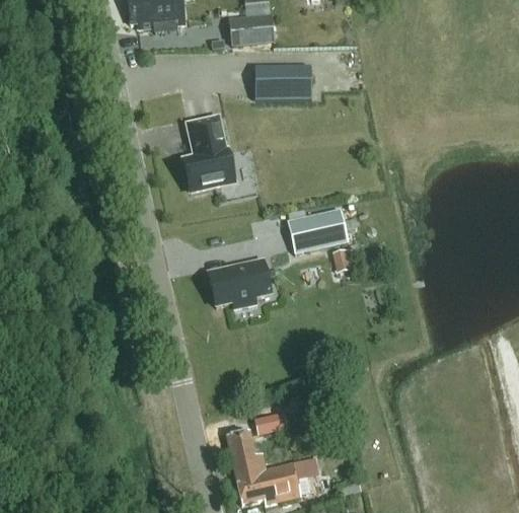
[(138,27),(183,23),(180,0),(128,0),(130,23),(137,22),(138,27)]
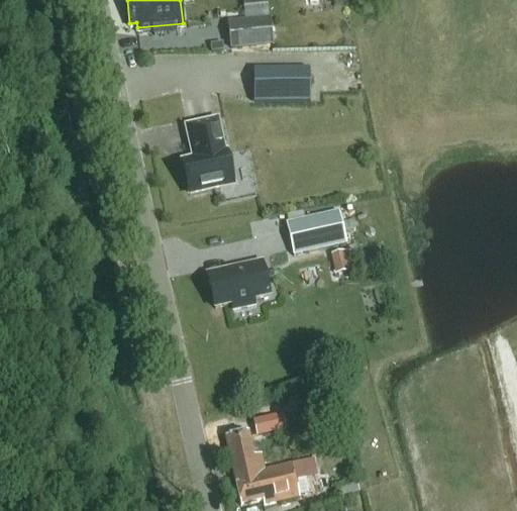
[(228,19),(228,20),(230,45),(273,42),(271,15),(228,19)]
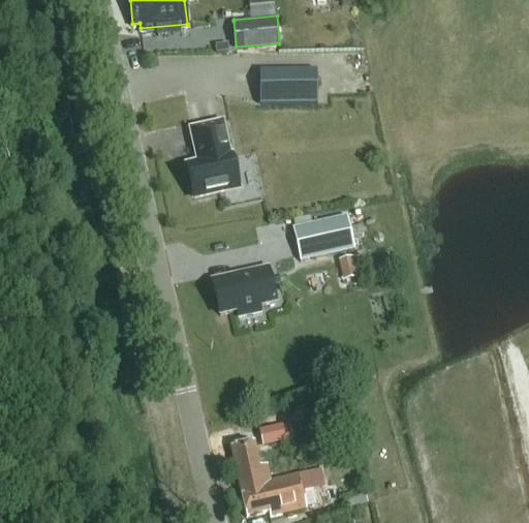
[(252,54),(252,87),(310,87),(309,53),(252,54)]
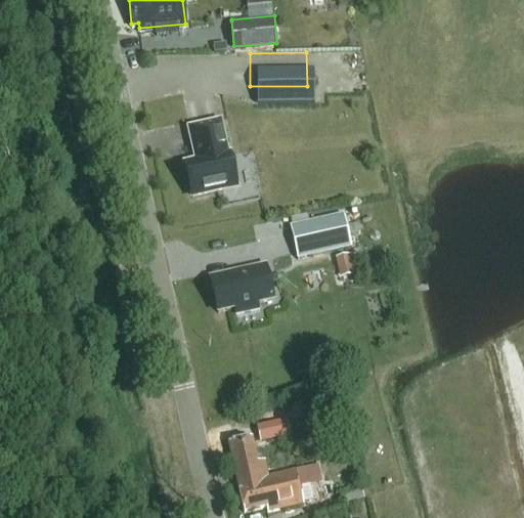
[(197,158),(185,161),(192,192),(236,183),(229,150),(226,152),(219,119),(189,125),(197,158)]
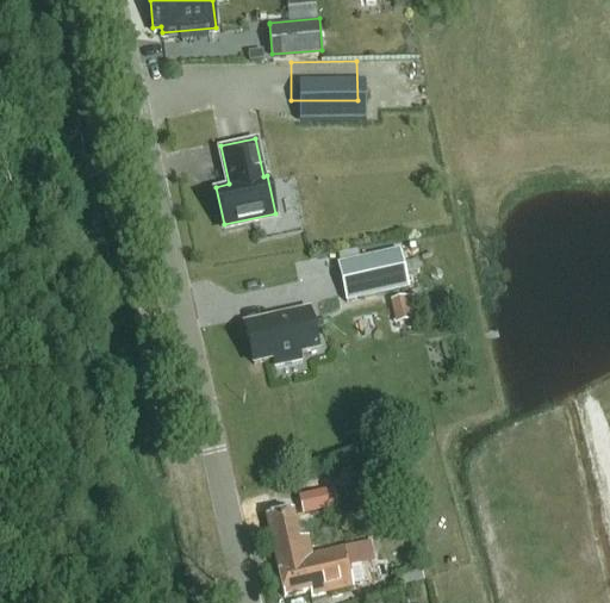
[(406,281),(398,244),(336,258),(343,296),(406,281)]
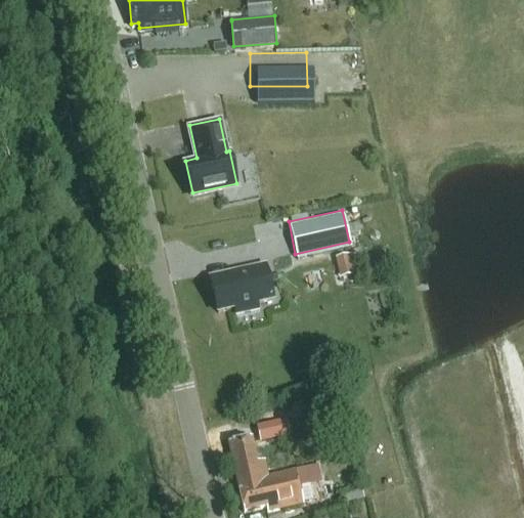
[(356,249),(335,254),(338,266),(351,263),(359,261),(356,249)]
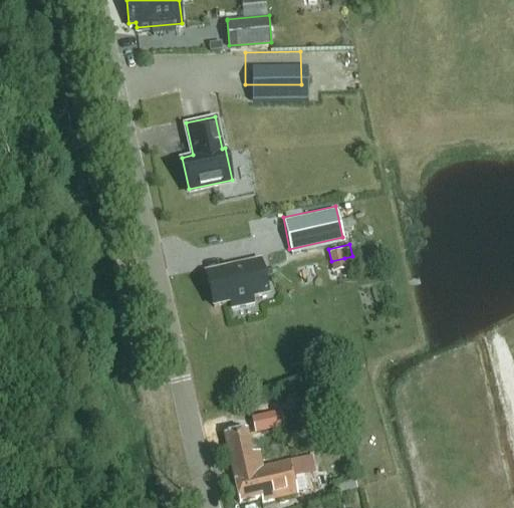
[(267,290),(260,256),(205,268),(213,302),(230,299),(232,306),(253,301),(251,294),(267,290)]
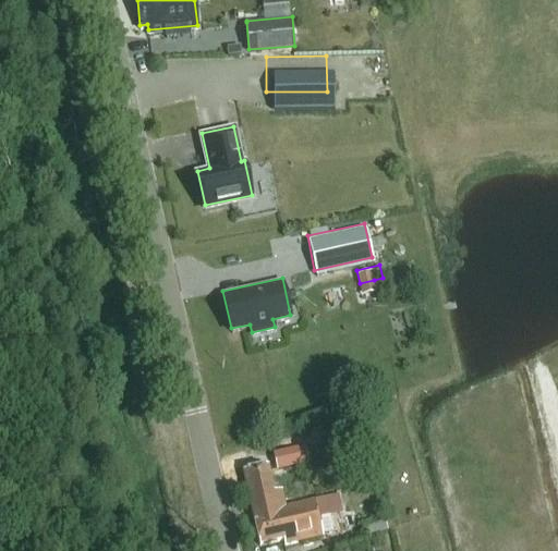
[(329,511),(339,509),(336,491),(283,503),(279,486),(274,487),(268,462),(243,467),(259,541),(283,536),(284,540),(323,531),(323,530),(334,528),(329,511)]
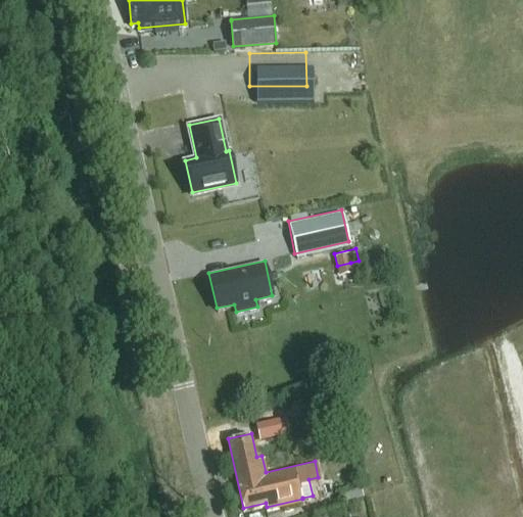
[(359,480),(339,487),(343,499),(362,492),(359,480)]
